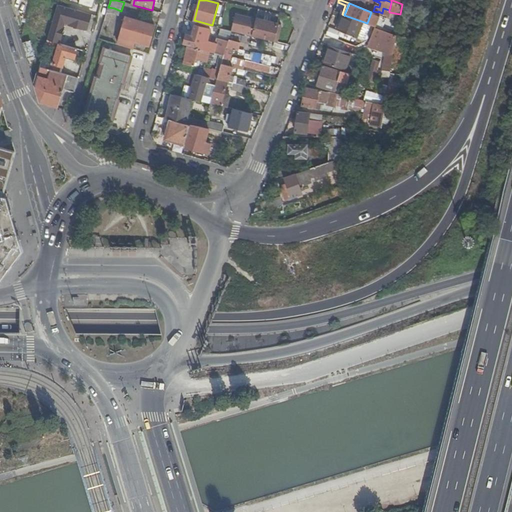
[(87,30),(91,14),(70,8),(66,7),(58,4),(48,41),(60,44),(65,24),(79,27),(82,28),(87,30)]
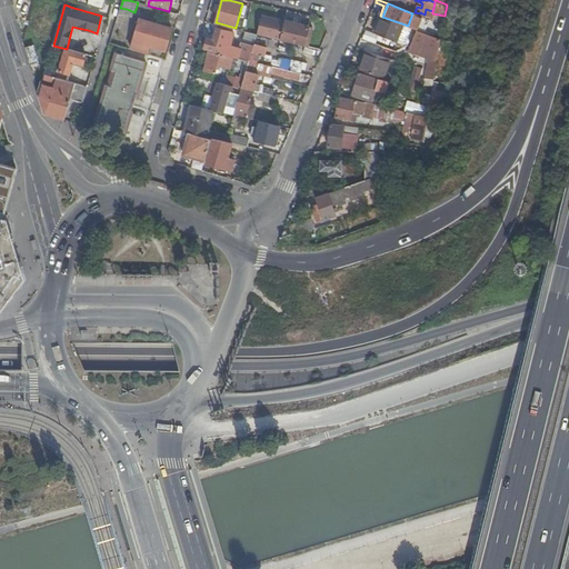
[(127,9),(120,8),(118,17),(117,19),(123,20),(127,9)]
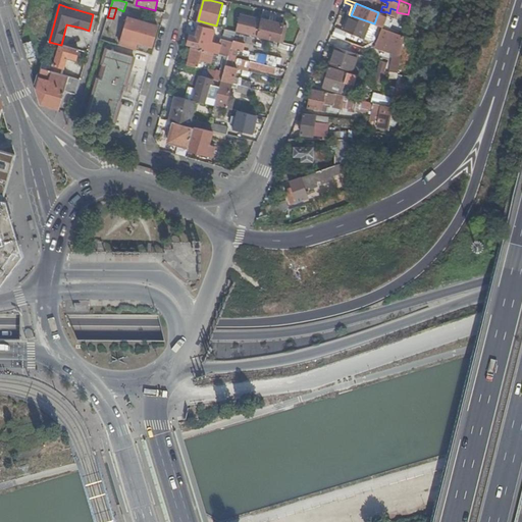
[(258,19),(260,12),(253,10),(250,21),(245,19),(243,31),(255,34),(256,28),(258,19)]
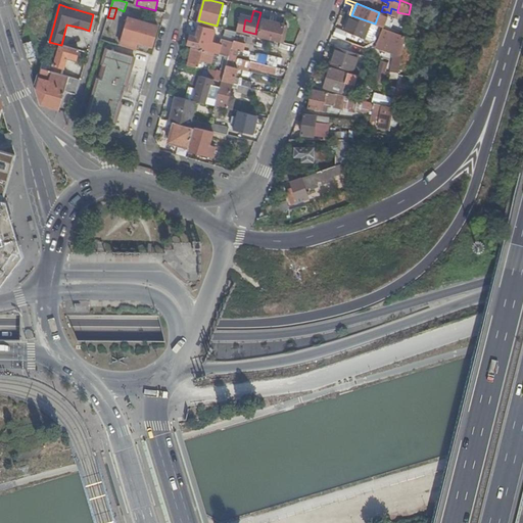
[(152,47),(158,27),(145,22),(145,19),(132,15),(132,18),(129,18),(121,45),(136,50),(138,43),(152,47)]
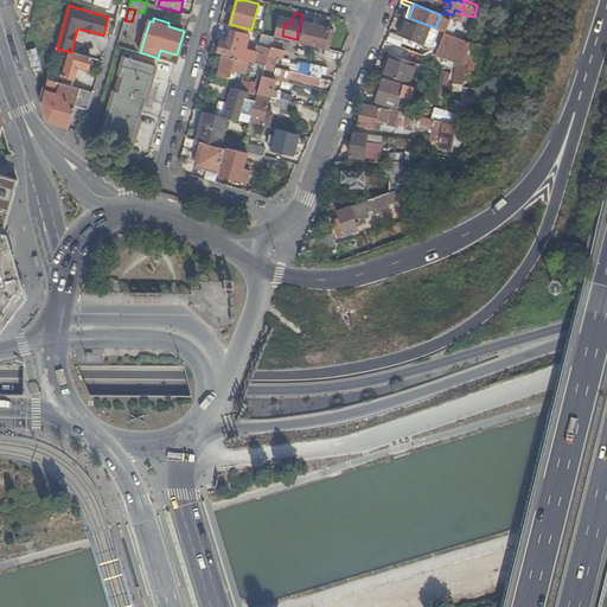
[(432,45),(438,29),(435,27),(408,18),(401,36),(422,44),(422,42),(432,45)]
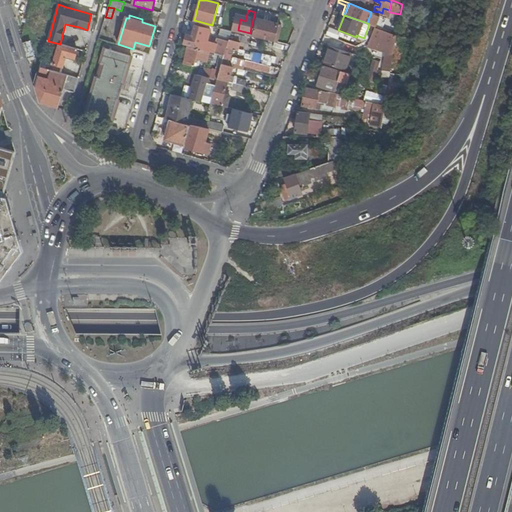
[(111,18),(105,17),(105,18),(102,30),(108,31),(111,18)]
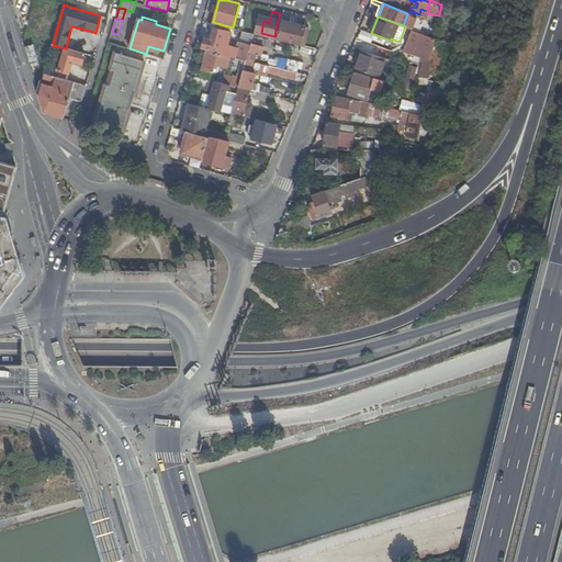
[(300,45),(304,26),(281,21),(281,22),(279,31),(277,40),(288,43),(300,45)]
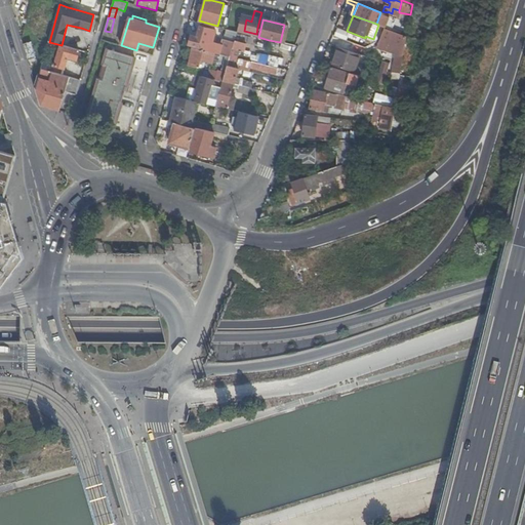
[(191,36),(189,44),(210,50),(215,30),(200,27),(197,37),(191,36)]
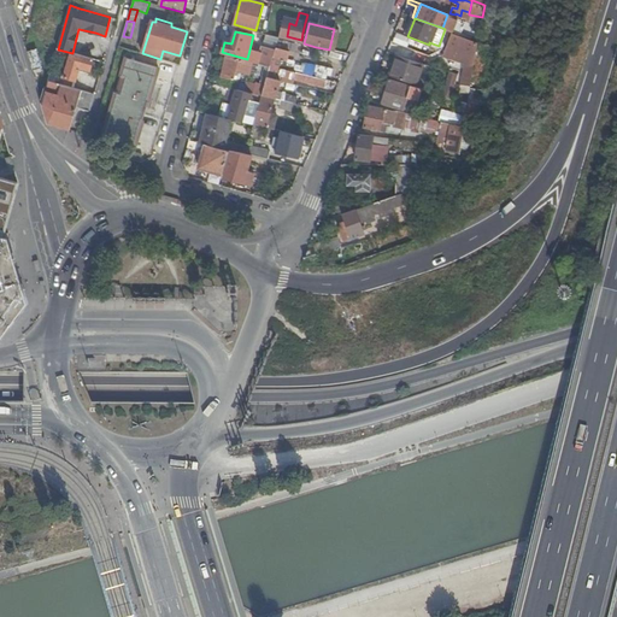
[(460,63),(464,43),(465,37),(452,33),(442,57),(460,63)]
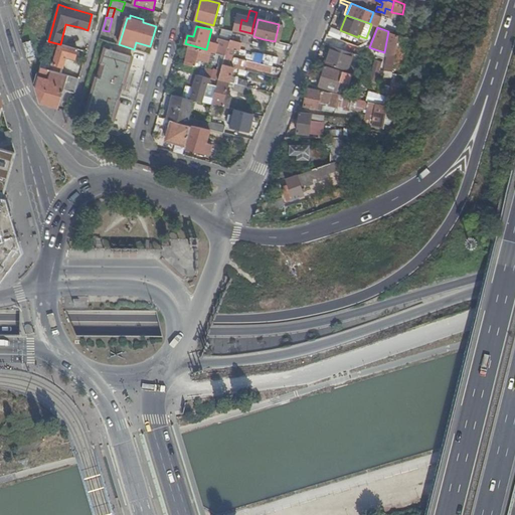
[(230,40),(241,42),(262,47),(264,39),(253,36),(250,36),(242,34),(232,31),(230,40)]
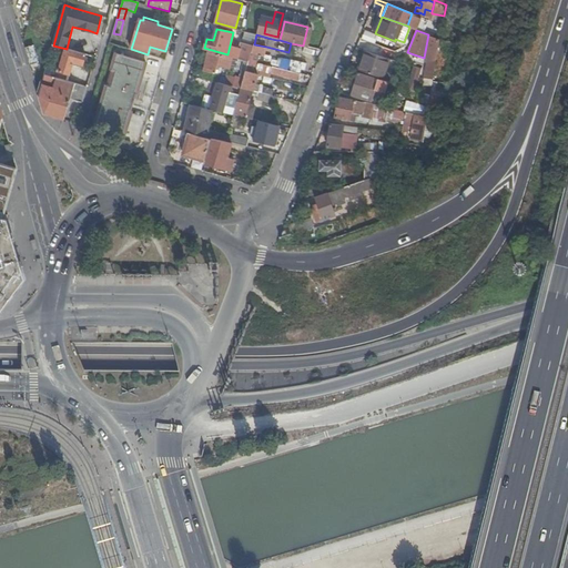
[(421,78),(418,89),(432,93),(440,37),(434,34),(426,79),(421,78)]
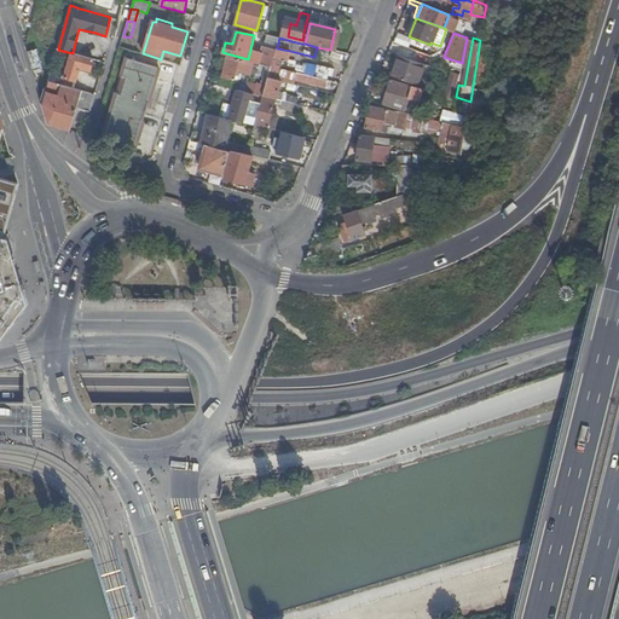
[(140,45),(122,40),(120,47),(138,52),(140,45)]
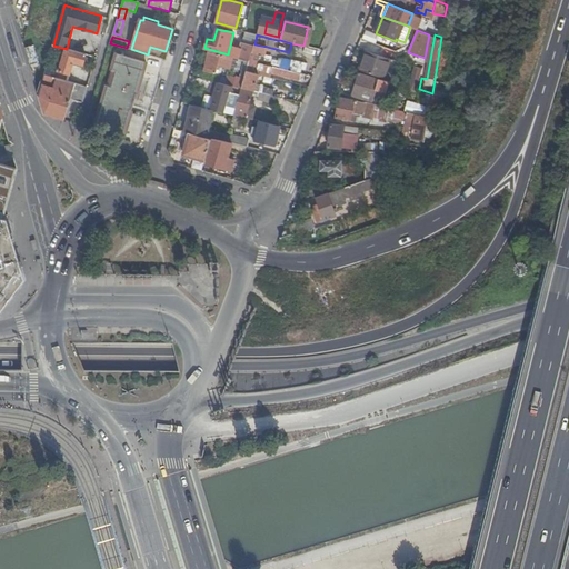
[(263,61),(267,47),(255,45),(253,48),(249,61),(259,63),(261,60),(263,61)]
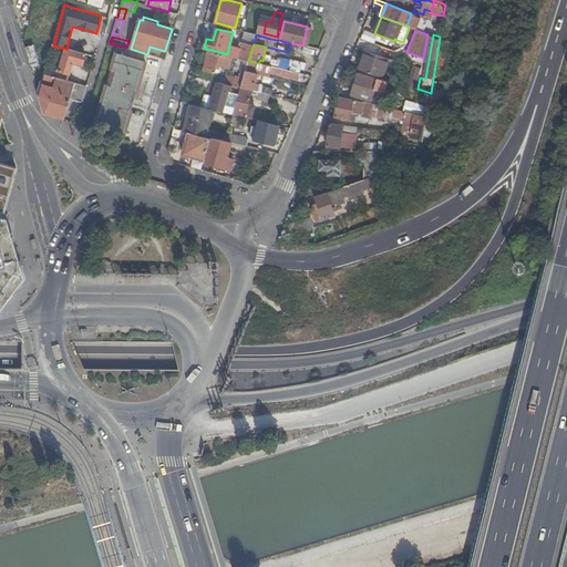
[(53,45),(52,45),(51,51),(60,53),(61,51),(64,52),(59,71),(57,70),(54,76),(68,81),(72,65),(74,66),(74,63),(83,65),(85,54),(66,49),(53,45)]
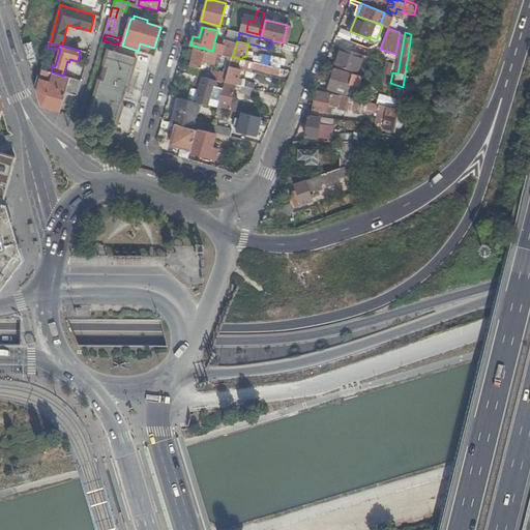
[(229,42),(226,56),(232,57),(236,45),(229,42)]
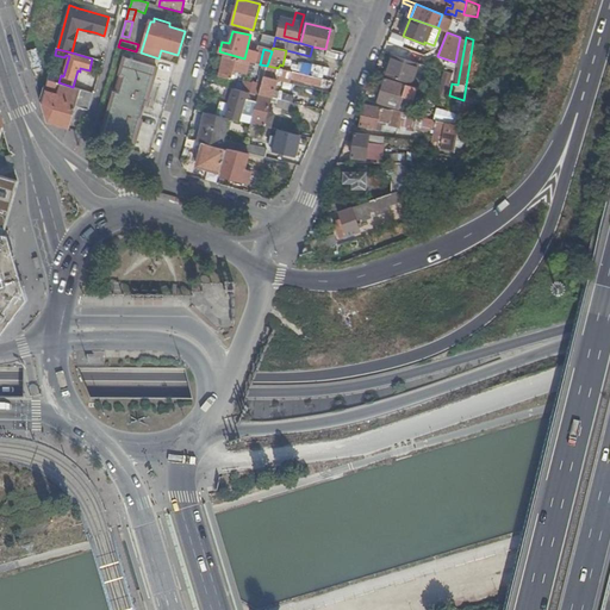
[(247,73),(249,62),(224,56),(219,75),(232,79),(234,70),(247,73)]
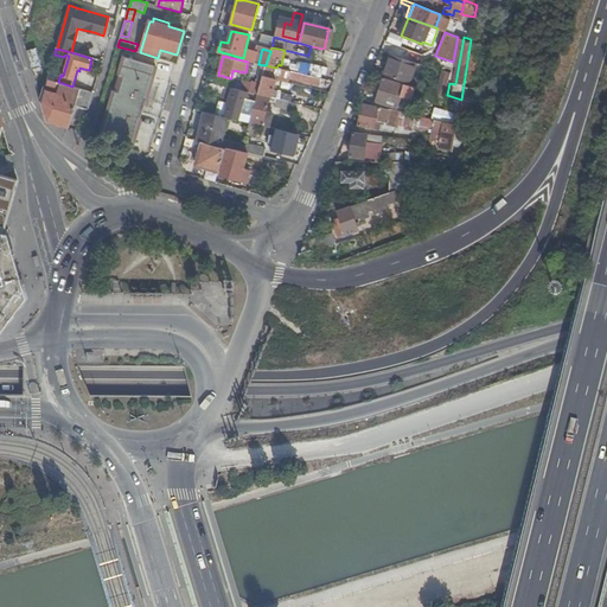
[(415,62),(391,56),(384,75),(409,83),(415,62)]
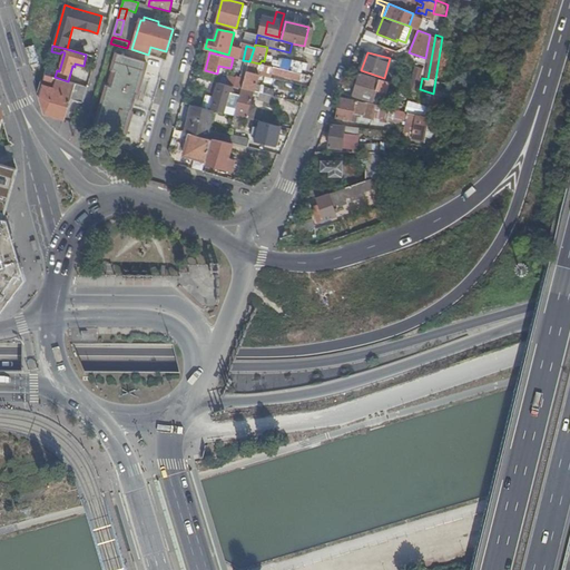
[(125,135),(147,61),(118,53),(96,127),(125,135)]
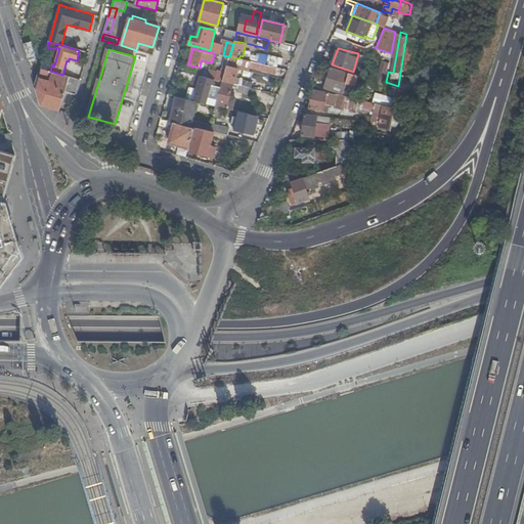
[(281,68),(284,58),(270,54),(267,63),(281,68)]
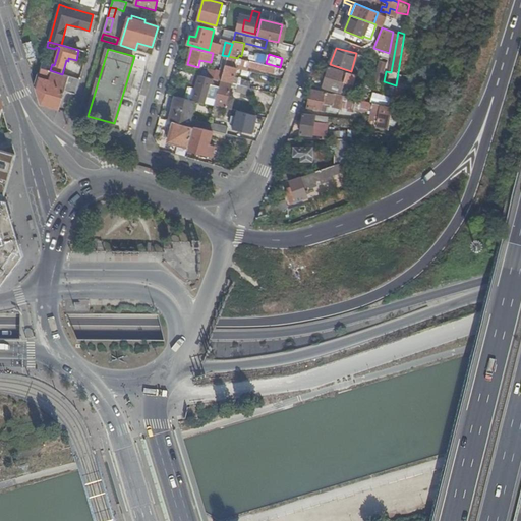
[(213,70),(221,72),(225,58),(216,55),(213,70)]
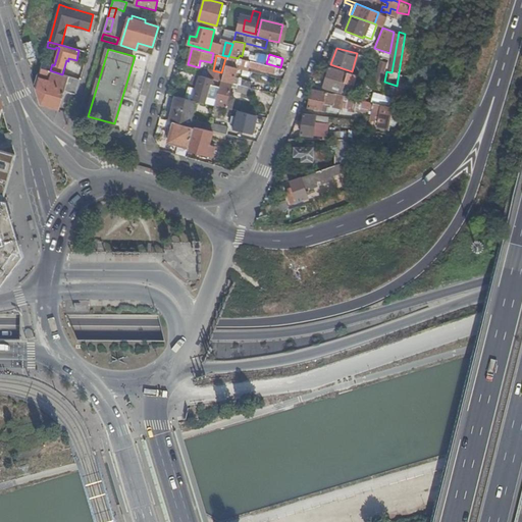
[(233,84),(235,82),(239,65),(275,74),(276,68),(248,61),(238,58),(228,56),(222,81),(232,84),(233,84)]
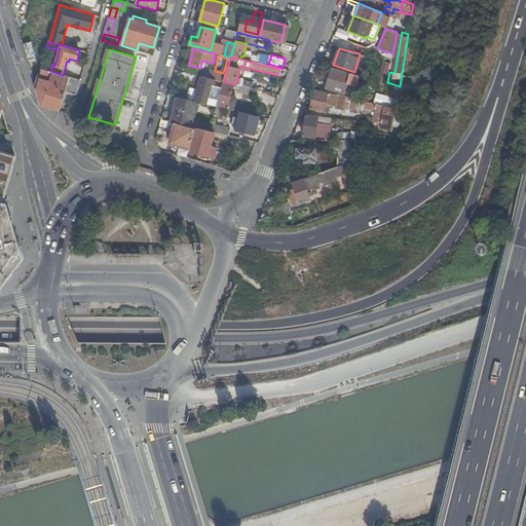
[(377,80),(384,83),(388,71),(390,64),(382,61),(377,80)]
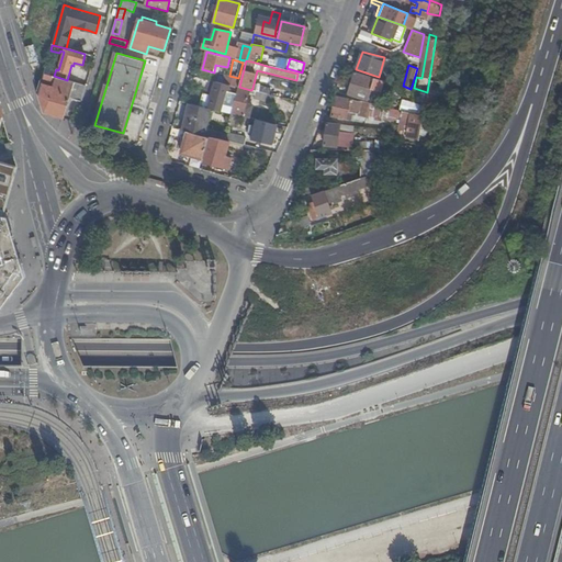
[(368,100),(375,78),(355,71),(348,93),(368,100)]
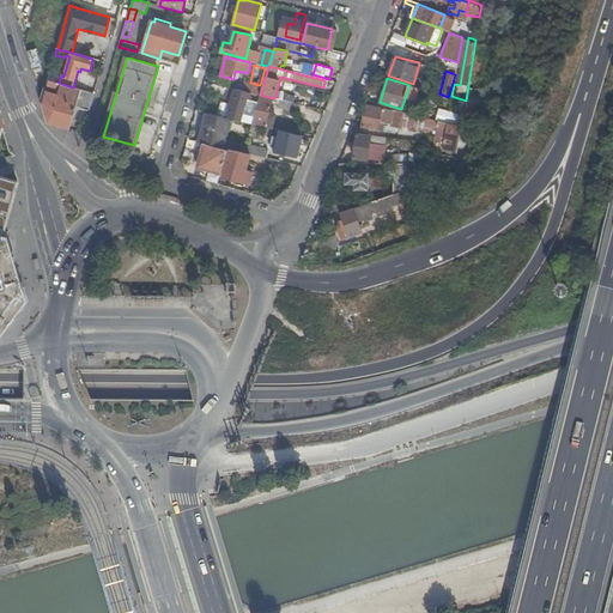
[(89,110),(93,93),(87,91),(73,87),(59,83),(48,80),(42,101),(48,123),(71,129),(77,108),(89,110)]
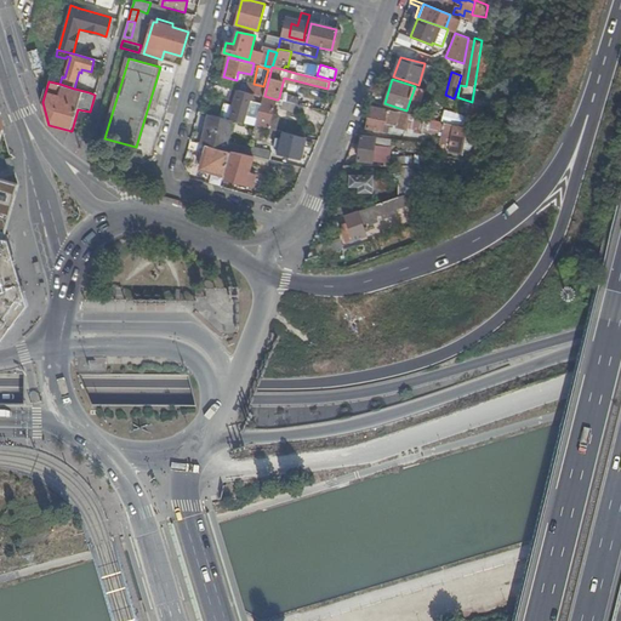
[(261,96),(263,86),(254,84),(251,93),(255,93),(261,96)]
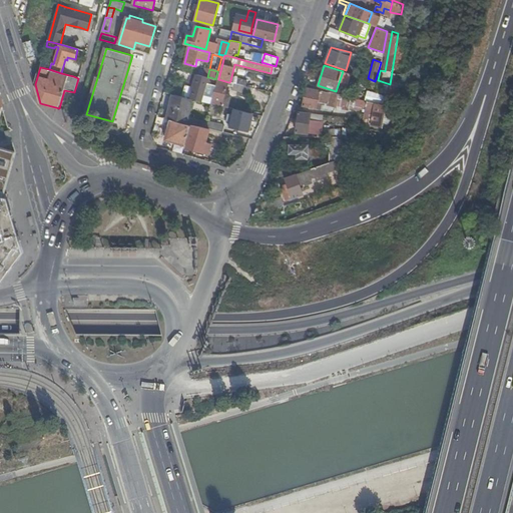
[(208,84),(210,77),(207,77),(197,74),(193,87),(186,85),(183,97),(190,98),(191,96),(204,99),(203,101),(211,103),(212,97),(210,96),(214,85),(208,84)]
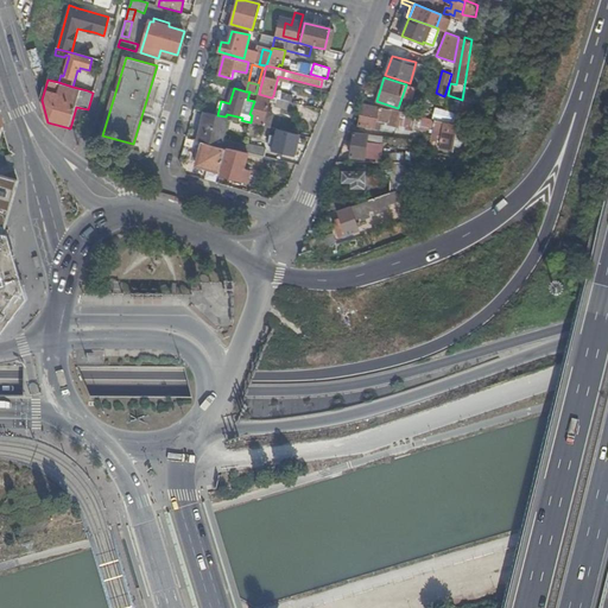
[(266,112),(271,97),(259,94),(252,115),(251,122),(270,127),(273,114),(266,112)]
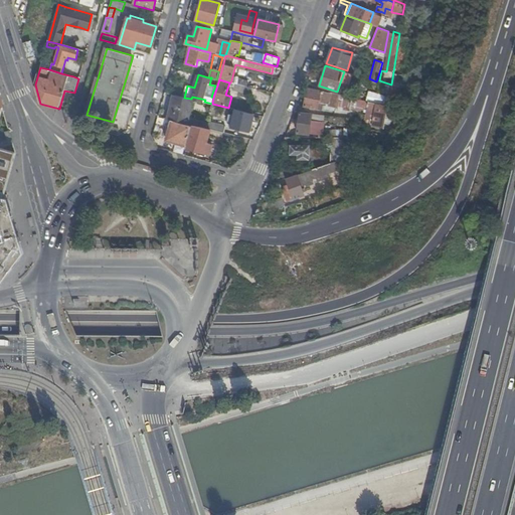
[(252,95),(253,89),(234,83),(233,91),(252,95)]
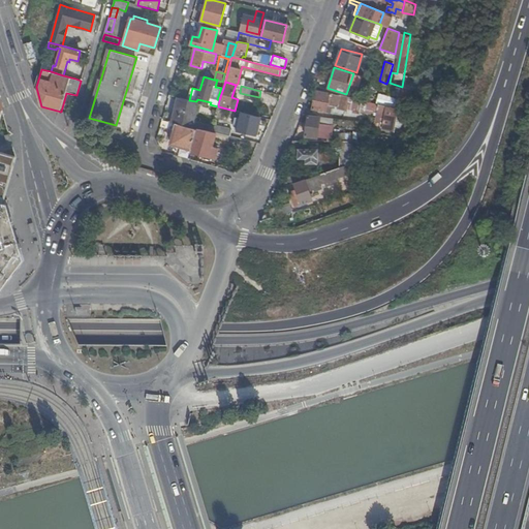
[(327,104),(337,106),(340,95),(316,91),(312,109),(325,111),(327,104)]
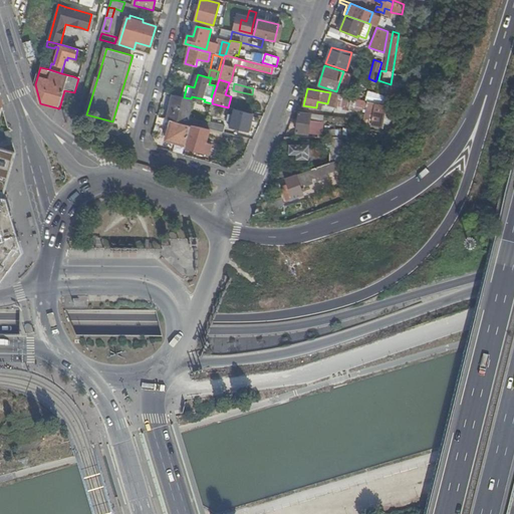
[(363,90),(363,98),(376,98),(376,90),(363,90)]
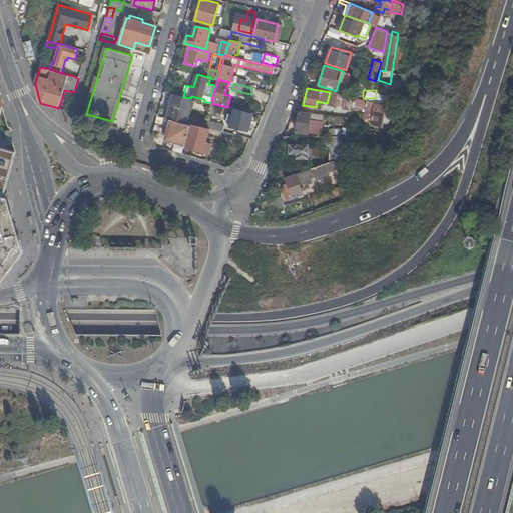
[(339,106),(350,108),(350,107),(352,98),(337,94),(330,92),(327,103),(339,106)]
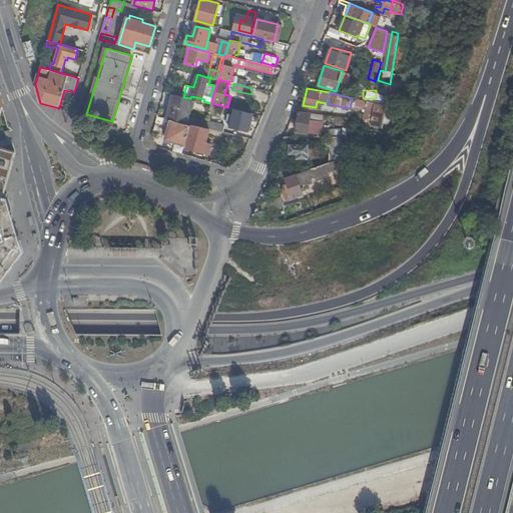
[(172,94),(166,118),(168,119),(175,95),(172,94)]
